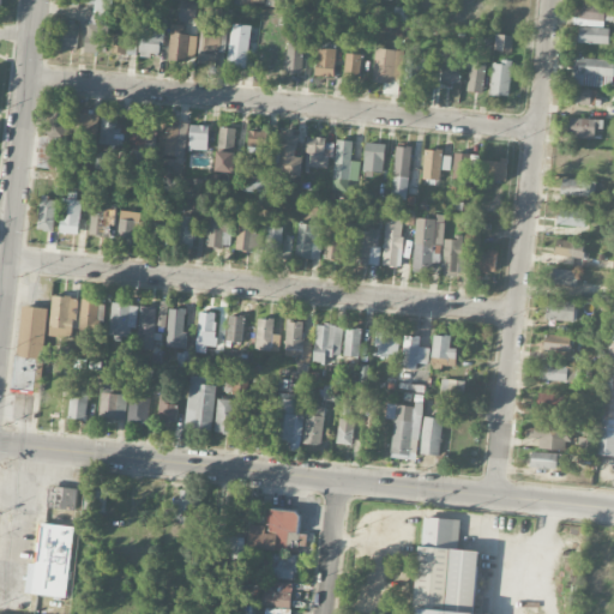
[(86,52),(108,53),(110,0),(68,0),(68,5),(89,5),(86,52)]
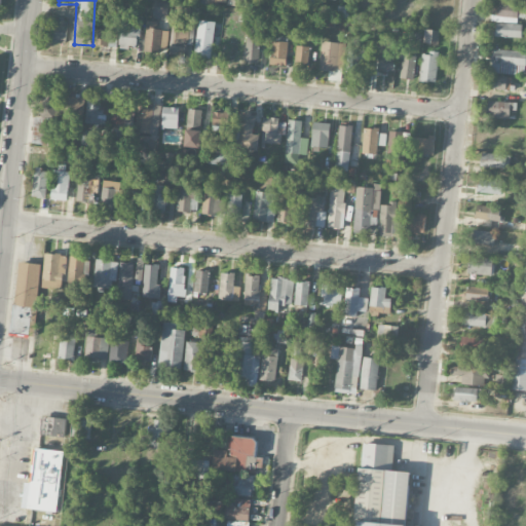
[(496,0),(496,14),(504,14),(503,22),(518,23),(519,0),(496,0)]
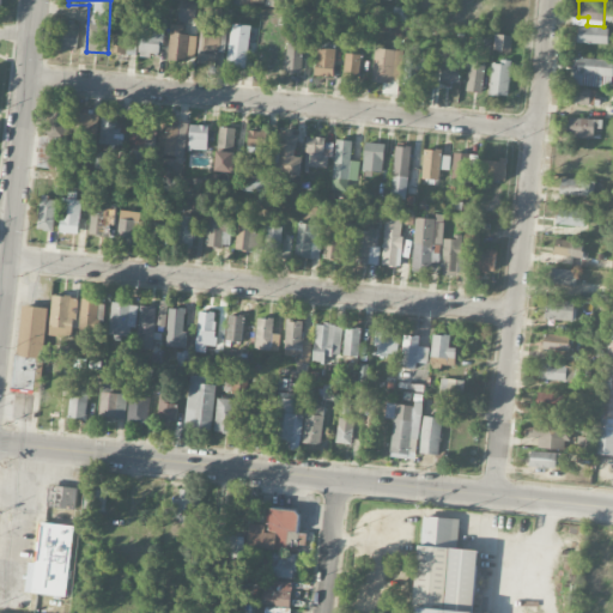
[(196,1),(180,1),(180,23),(195,23),(196,1)]
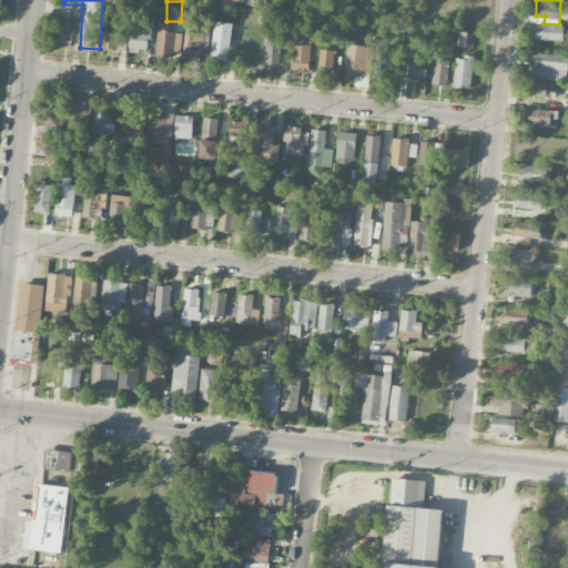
[(54,22),(52,44),(71,47),(73,24),(54,22)]
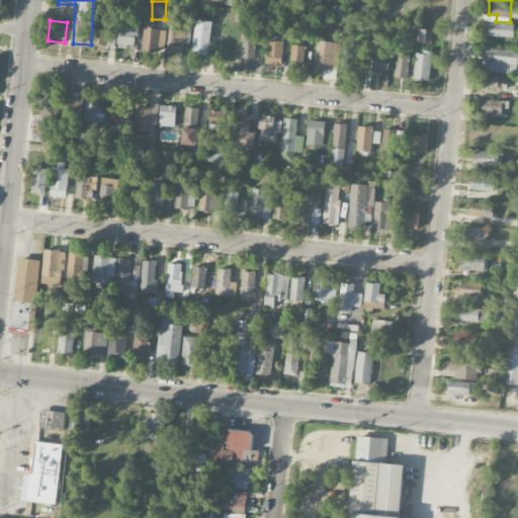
[(155,29),(155,21),(144,20),(143,52),(159,52),(160,29),(155,29)]
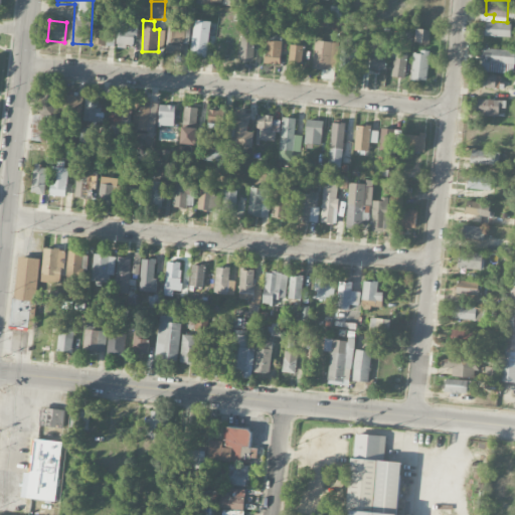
[(191,55),(207,56),(210,21),(193,20),(191,55)]
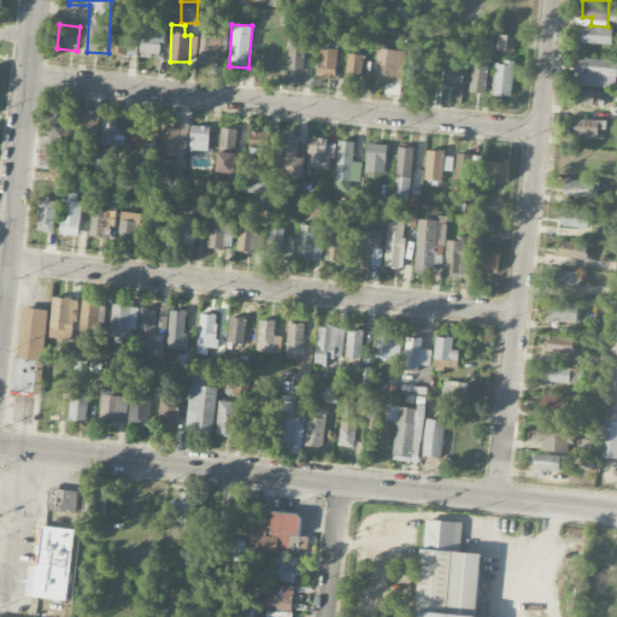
[(163,56),(164,27),(142,25),(141,56),(163,56)]
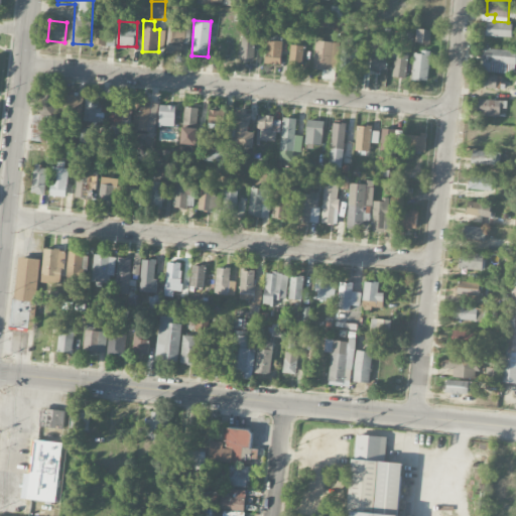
[(512,36),(512,23),(487,22),(486,35),(512,36)]
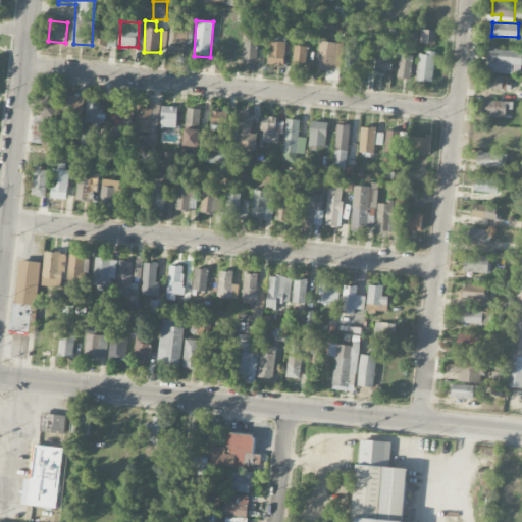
[(245,25),(244,62),(257,62),(257,44),(262,44),(263,25),(245,25)]
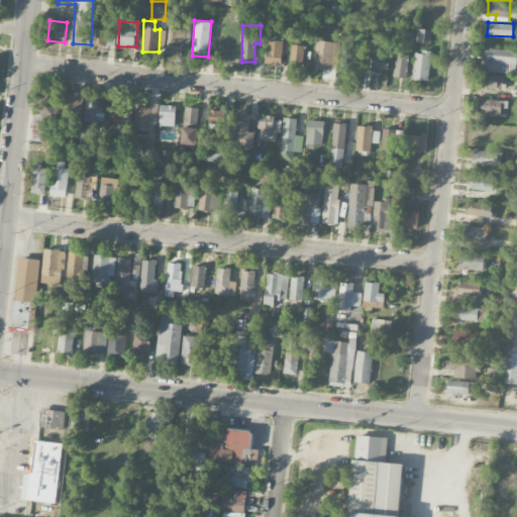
[(93,28),(92,45),(114,45),(114,26),(102,26),(102,28),(93,28)]
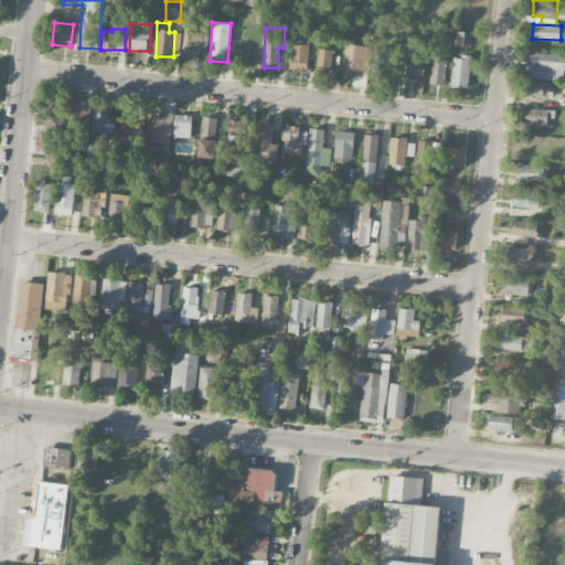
[(456,46),(471,46),(471,33),(457,32),(456,46)]
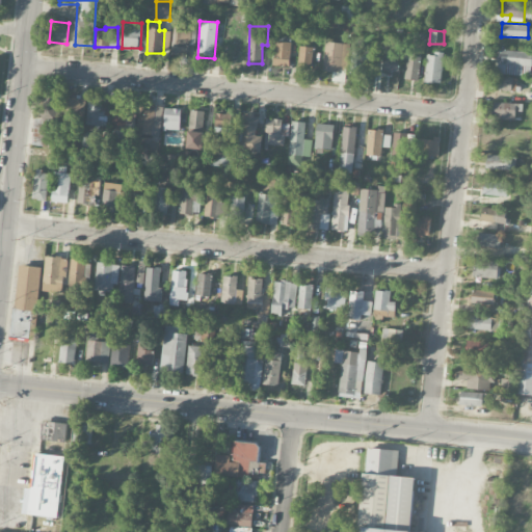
[(288,68),(293,38),(277,35),(272,65),(288,68)]
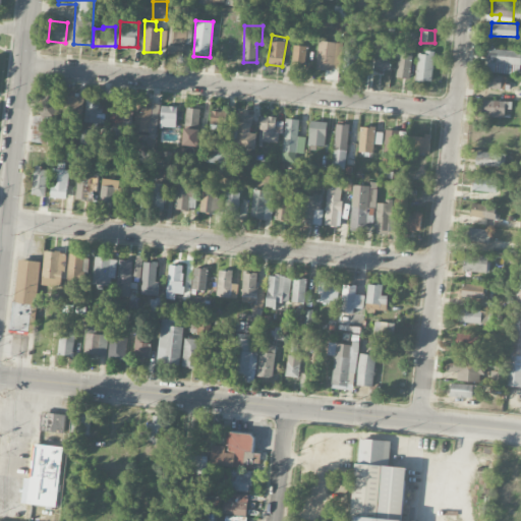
[(316,69),(340,71),(342,43),(319,42),(316,69)]
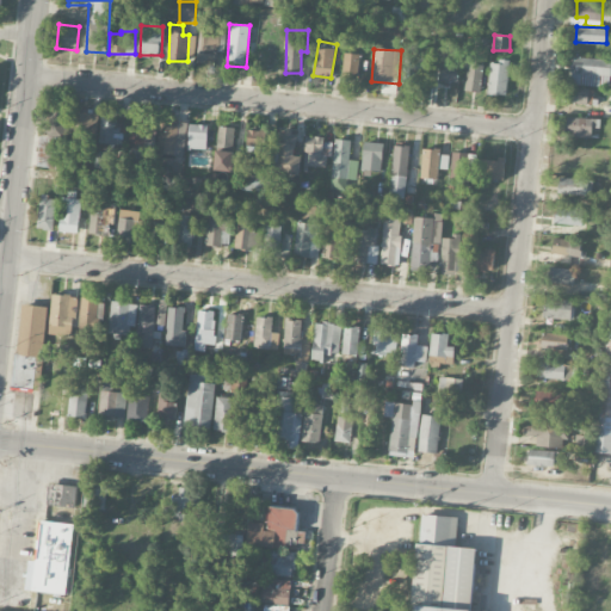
[(358,80),(359,55),(344,54),(343,78),(358,80)]
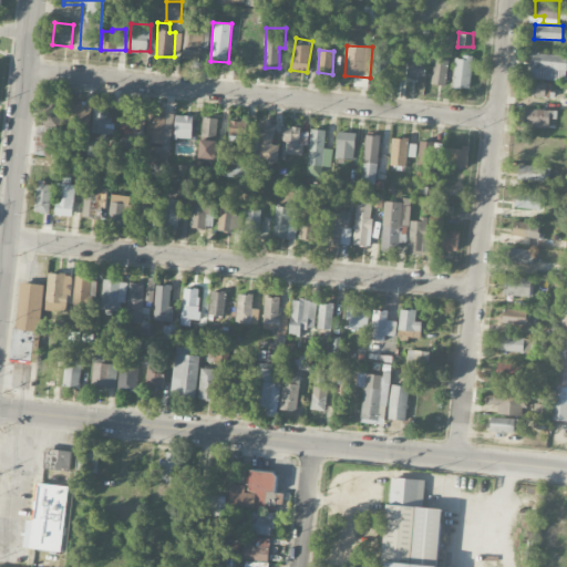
[(406,76),(426,78),(428,51),(408,50),(406,76)]
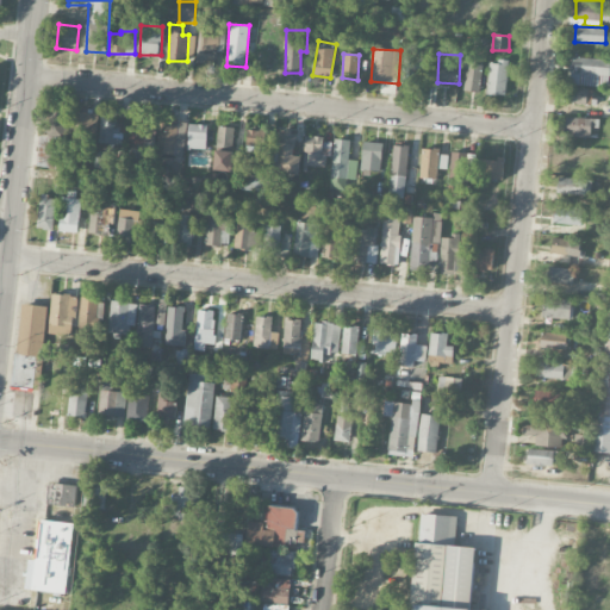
[(427,60),(404,57),(402,85),(417,86),(418,75),(425,75),(427,60)]
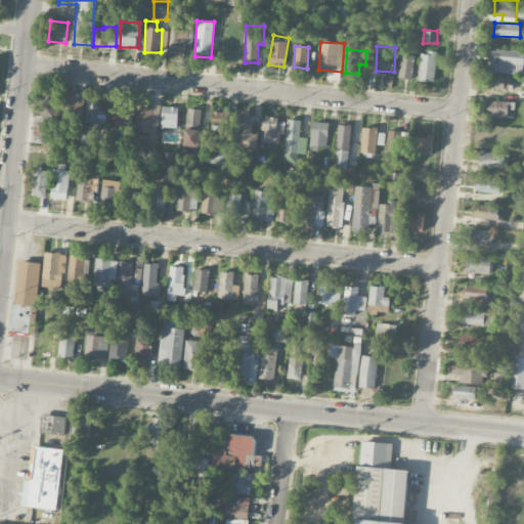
[(523,54),(523,49),(490,49),(490,73),(523,74),(523,54)]
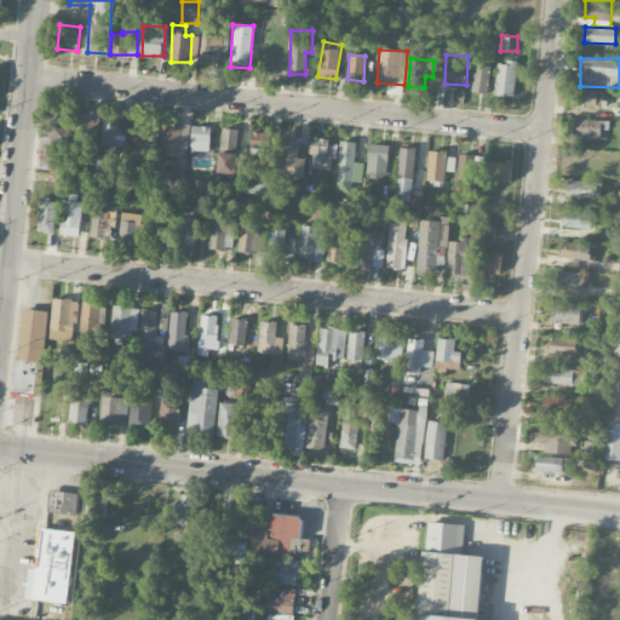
[(497,62),(495,97),(515,97),(517,63),(497,62)]
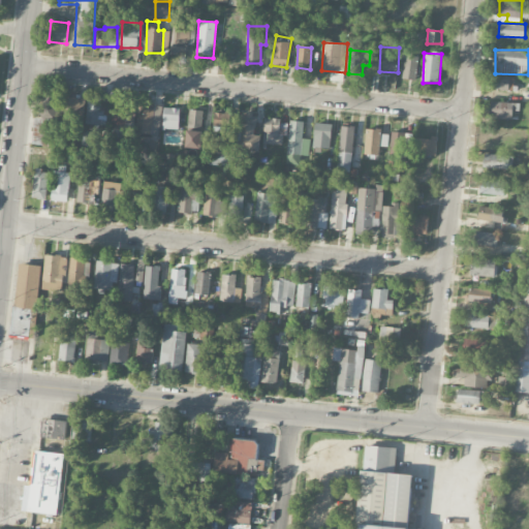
[(416,80),(418,54),(404,54),(403,80),(416,80)]
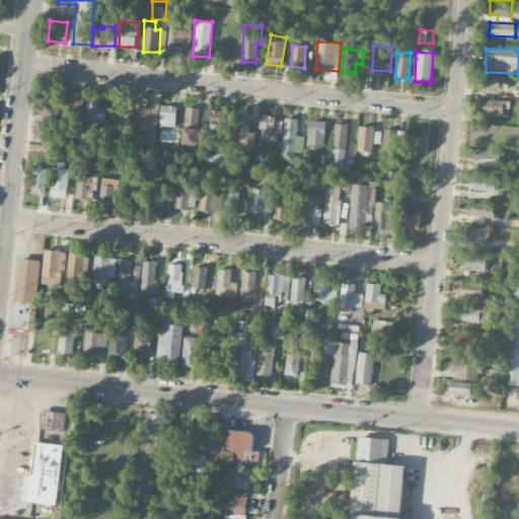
[(503,88),(504,75),(485,74),(484,87),(503,88)]
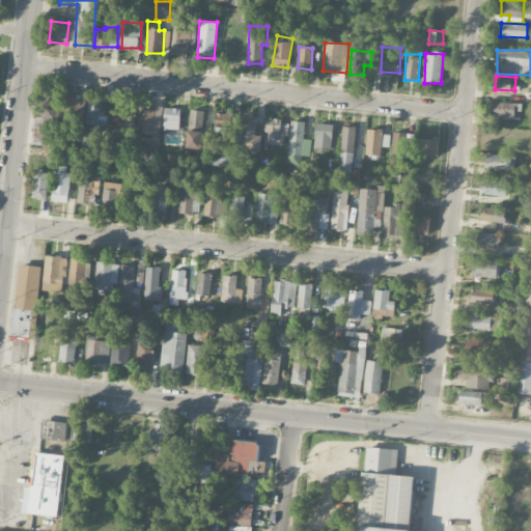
[(34,118),(32,145),(50,146),(51,120),(55,120),(57,96),(42,95),(40,118),(34,118)]
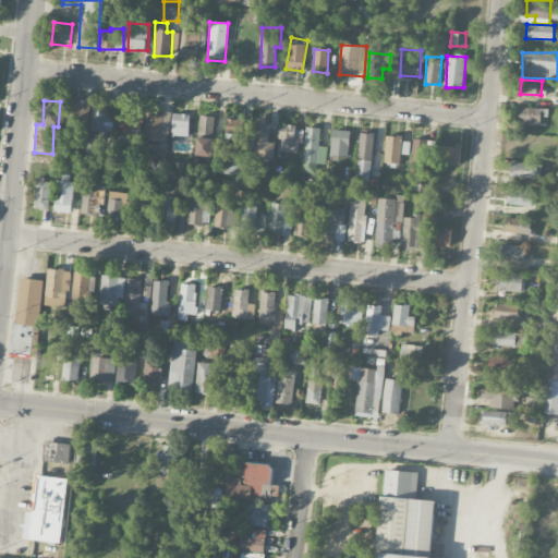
[(89,102),(65,102),(63,135),(88,136),(89,102)]
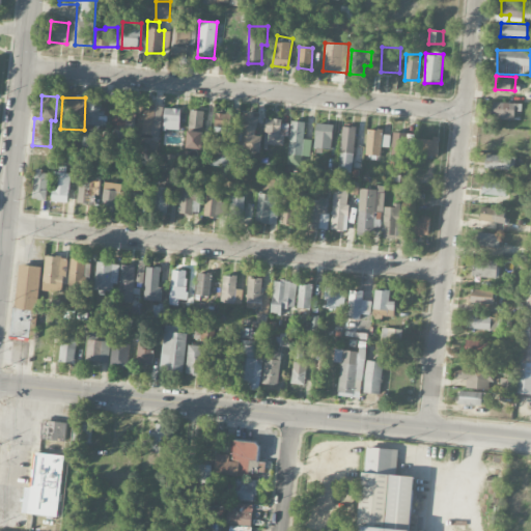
[(522,103),(493,101),(492,117),(514,118),(514,111),(521,111),(522,103)]
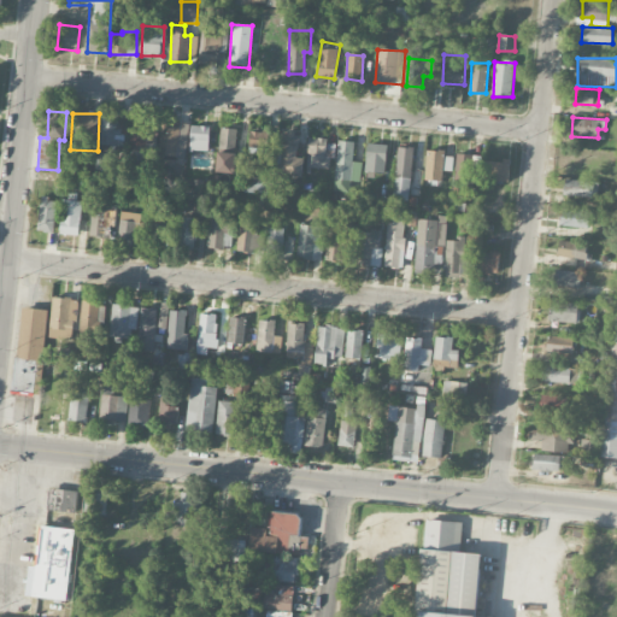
[(157,150),(157,121),(131,119),(130,148),(157,150)]
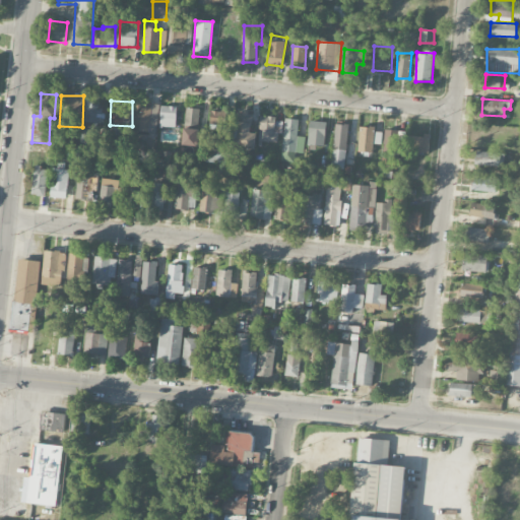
[(158,104),(136,104),(135,132),(157,132),(158,104)]
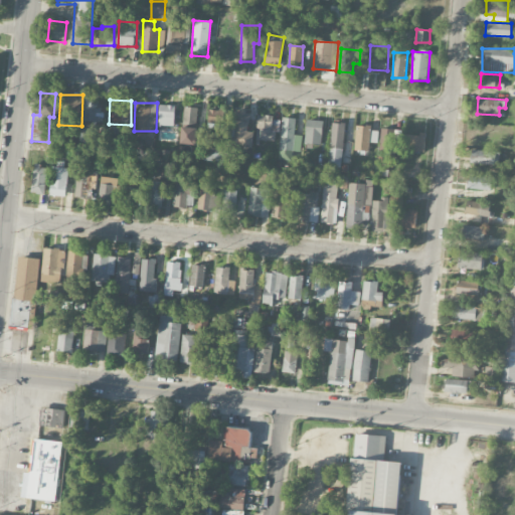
[(174,127),(175,106),(160,105),(159,126),(174,127)]
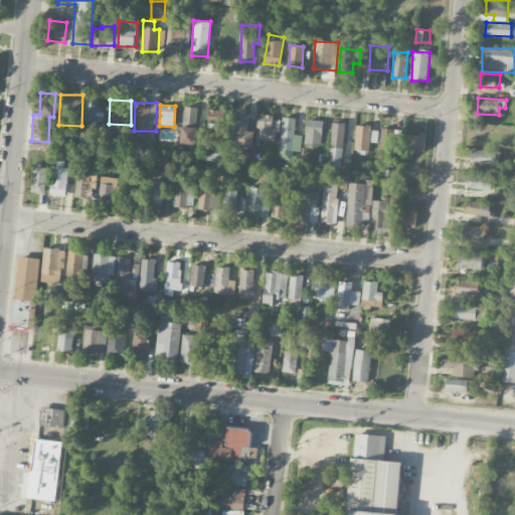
[(196,145),(198,108),(183,107),(182,145),(196,145)]
